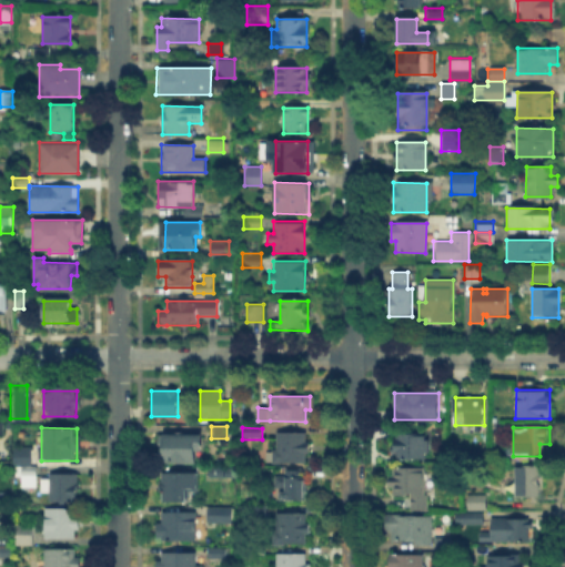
[(306,433),(306,463),(273,463),(273,433),(306,433)]
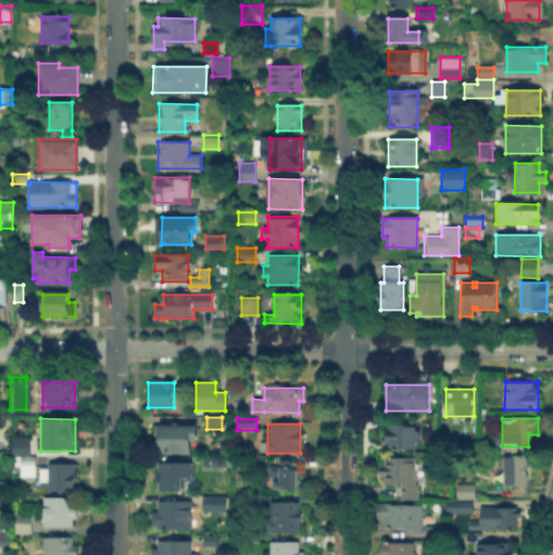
[(190,453),(159,453),(159,425),(196,425),(196,442),(190,442),(190,453)]
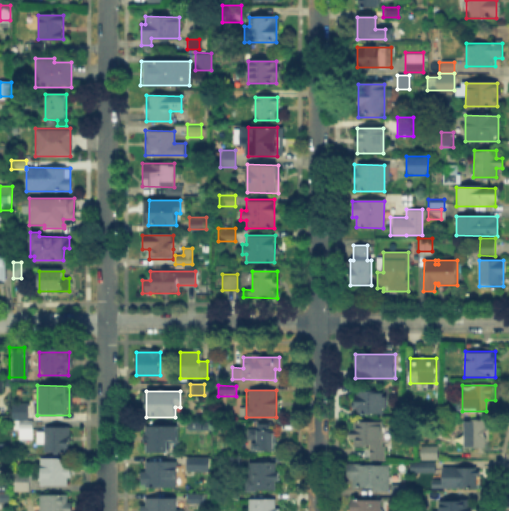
[(354,413),(354,391),(386,391),(386,414),(354,413)]
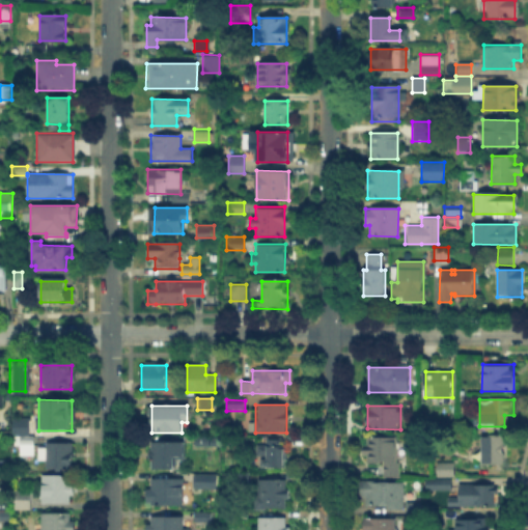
[(26,431),(11,430),(11,415),(26,415),(26,431)]
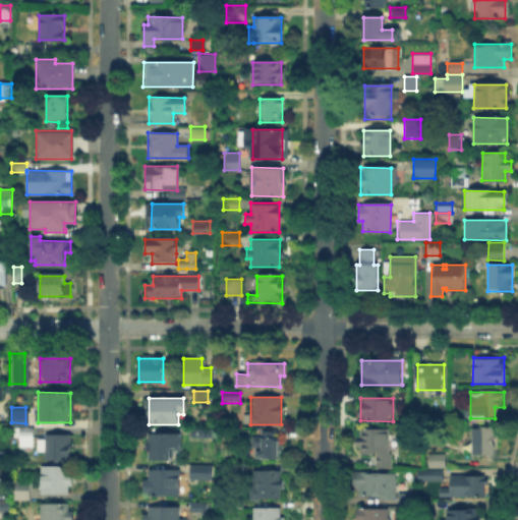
[(17,445),(17,425),(31,425),(31,445),(17,445)]
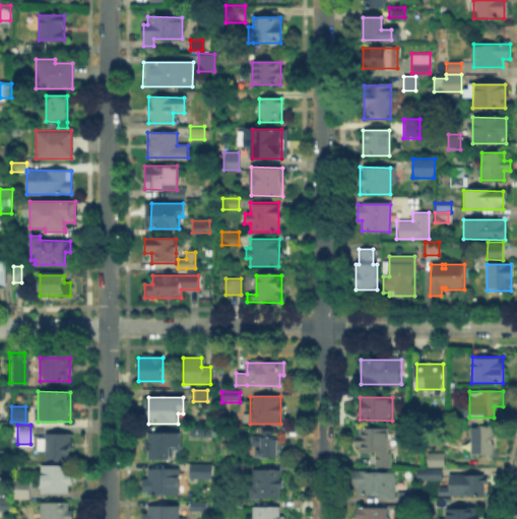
[(472,454),(472,427),(495,427),(495,454),(472,454)]
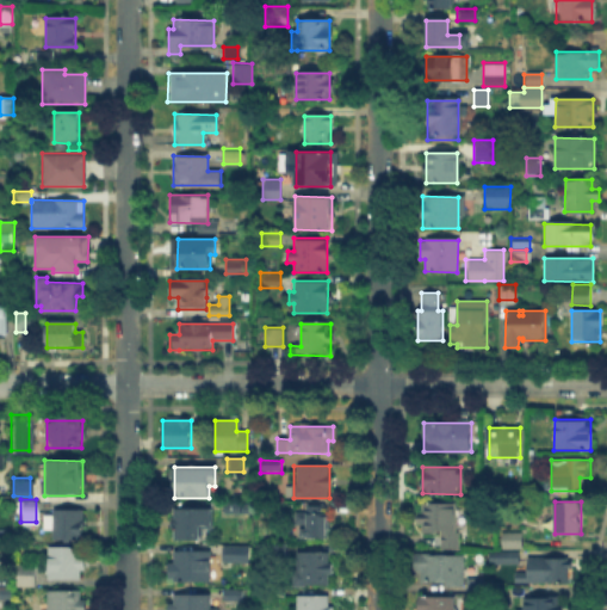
[(223,513),(223,503),(239,503),(239,515),(223,513)]
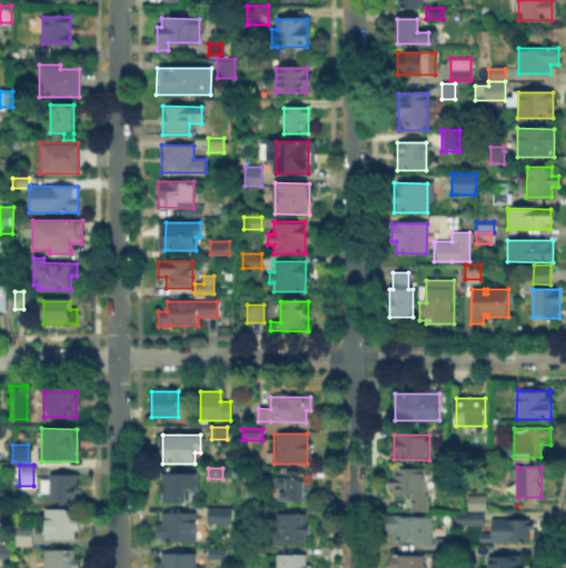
[(425,470),(425,478),(425,487),(425,498),(394,498),(394,487),(388,487),(388,477),(395,477),(395,470),(425,470)]
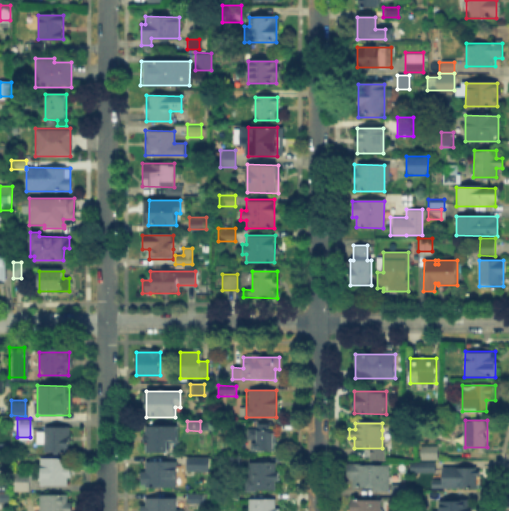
[(168,453),(141,453),(141,426),(178,426),(178,440),(168,440),(168,453)]
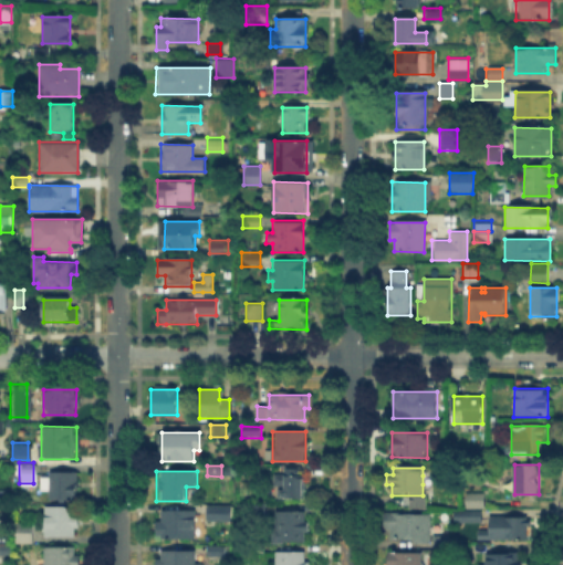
[(300,471),(300,477),(305,477),(305,497),(272,497),(272,471),(300,471)]
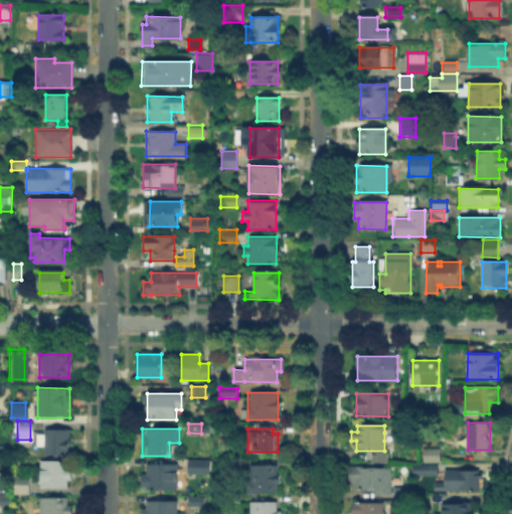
[(39,431),(69,431),(68,489),(38,488),(39,431)]
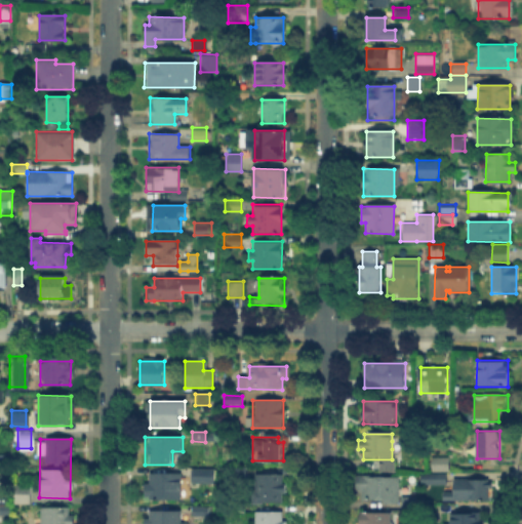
[(432,471),(432,457),(450,457),(450,471),(432,471)]
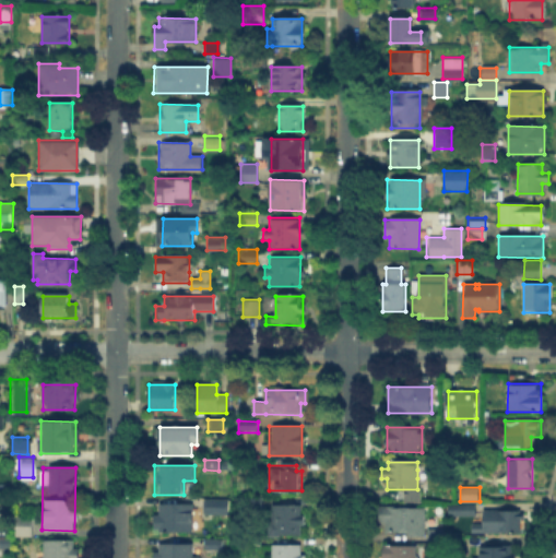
[(203,509),(203,499),(220,499),(220,510),(203,509)]
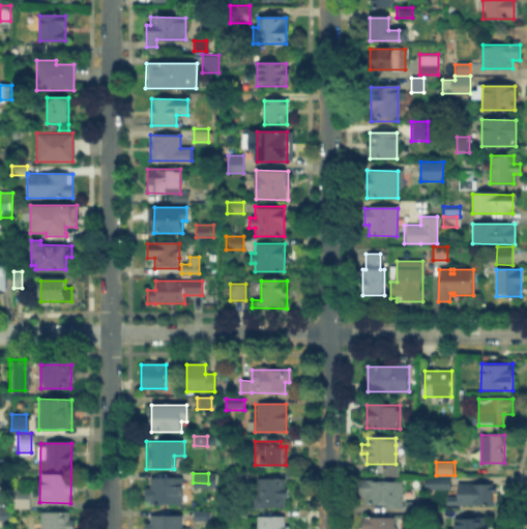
[(425,489),(425,477),(450,477),(449,489),(425,489)]
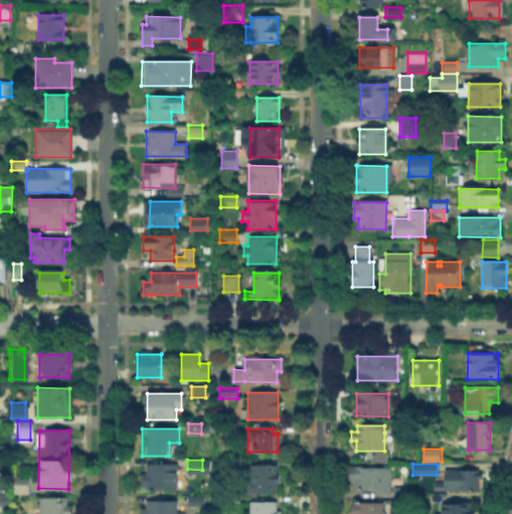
[(175,465),(175,491),(145,491),(145,487),(138,487),(138,475),(145,475),(145,465),(175,465)]
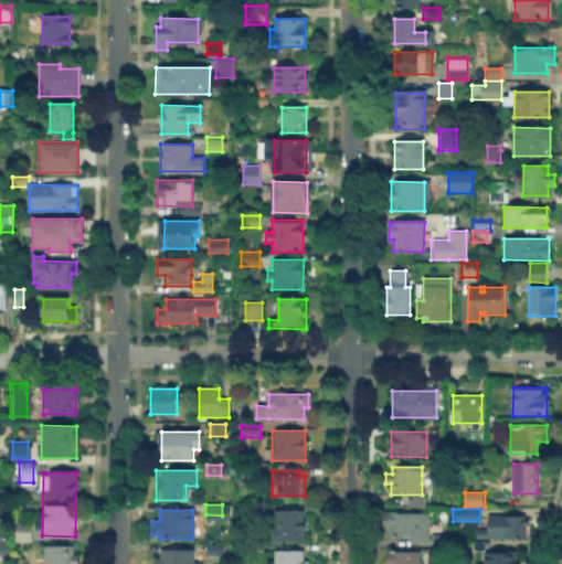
[(428,530),(428,543),(412,543),(412,539),(389,539),(389,530),(383,530),(383,512),(428,513),(428,530)]
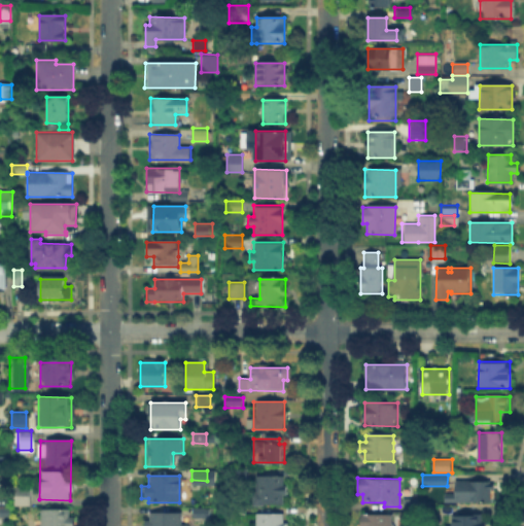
[(286,479),(285,505),(254,505),(254,479),(286,479)]
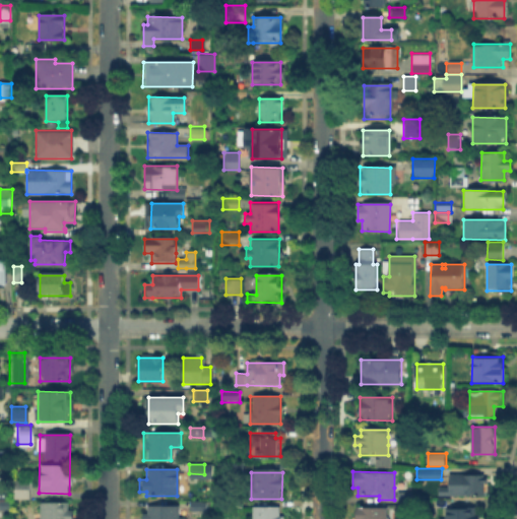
[(450,485),(450,475),(485,476),(483,497),(439,497),(439,485),(450,485)]
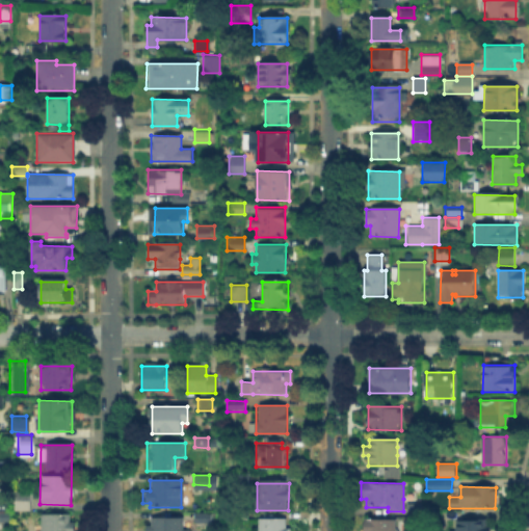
[(11,510),(11,492),(28,492),(28,510),(11,510)]
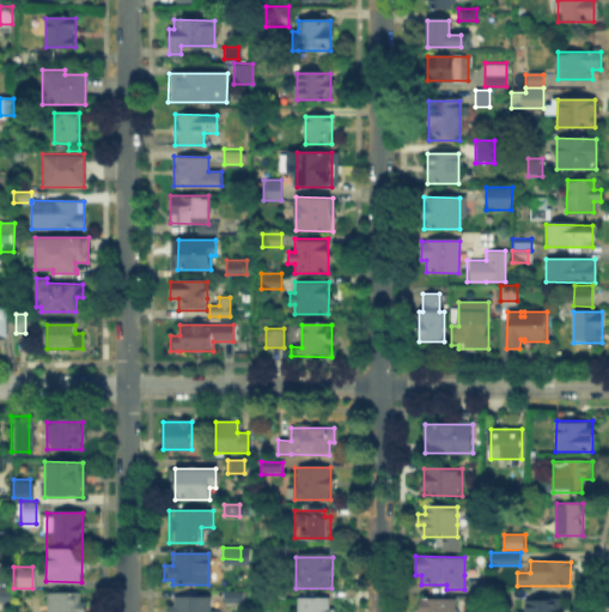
[(468,594),(468,579),(487,579),(487,594),(468,594)]
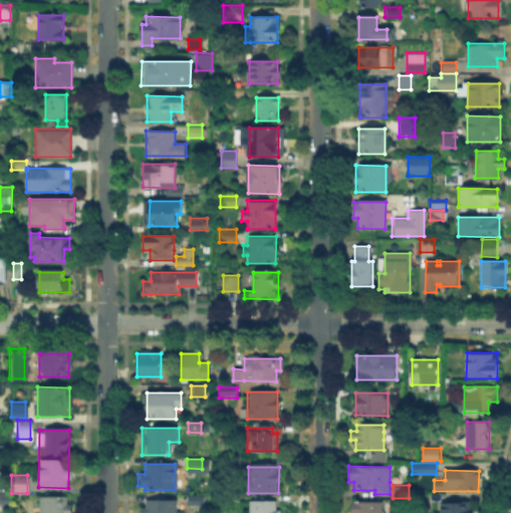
[(184,502),(199,502),(199,493),(184,493),(184,502)]
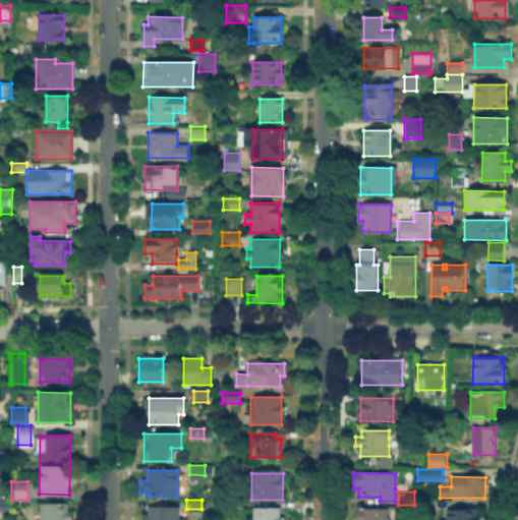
[(70,503),(70,519),(37,519),(37,503),(70,503)]
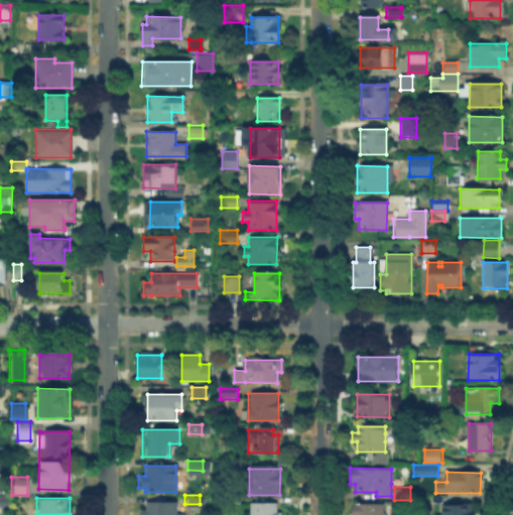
[(143,514),(143,503),(176,503),(176,514),(182,514),(143,514)]
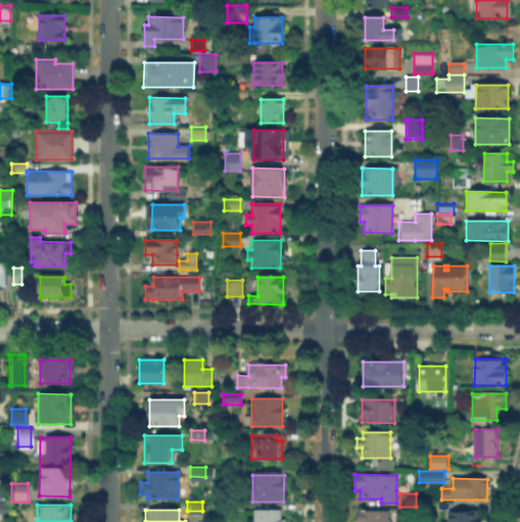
[(253,521),(254,510),(281,510),(281,518),(283,518),(283,521),(253,521)]
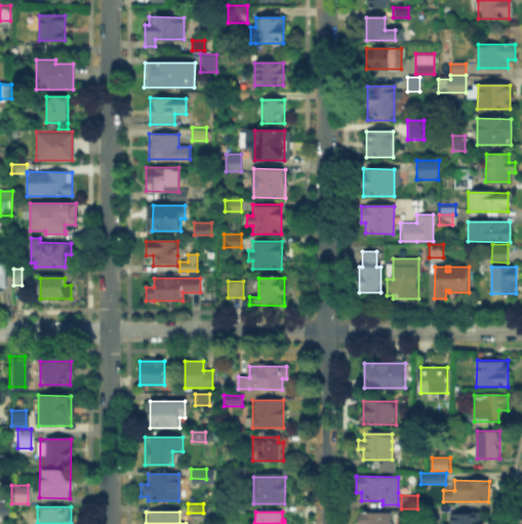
[(357,523),(357,513),(391,513),(391,523),(357,523)]
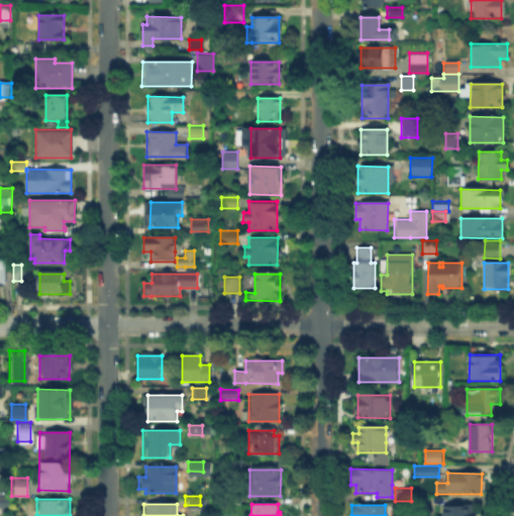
[(442,515),(442,506),(473,506),(473,515),(442,515)]
